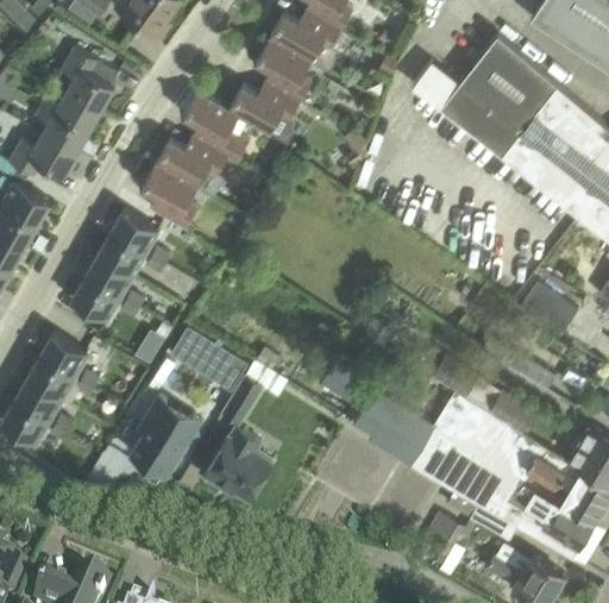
[(0,0),(0,12),(23,37),(36,25),(11,0),(0,0)]
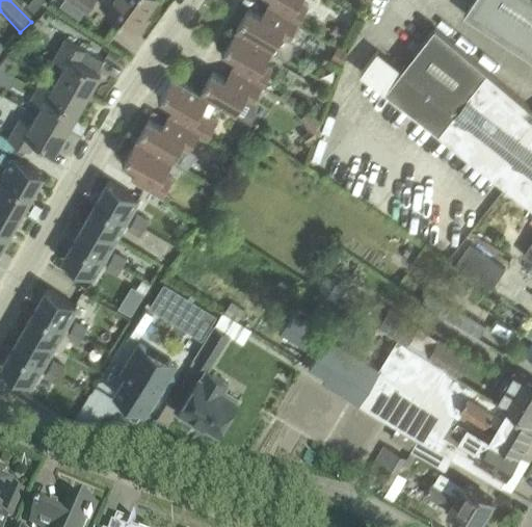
[(85,15),(96,0),(64,0),(59,7),(79,21),(84,14),(85,15)]
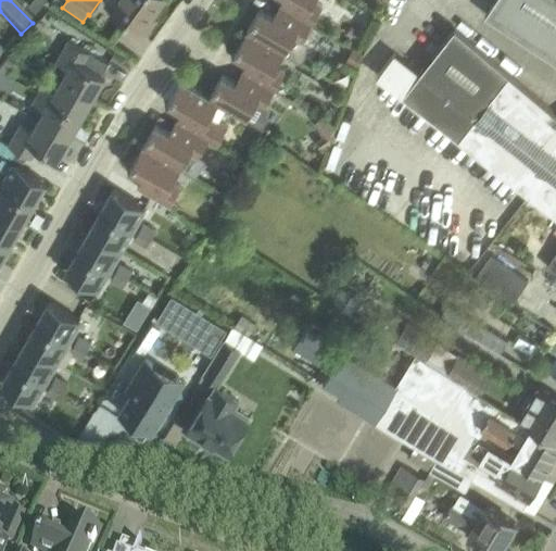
[(140,35),(163,2),(159,0),(121,0),(118,3),(114,0),(113,0),(105,10),(140,35)]
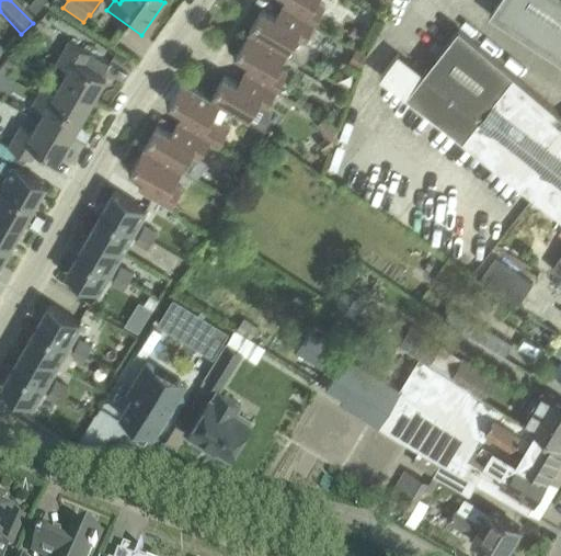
[(286,0),(293,3),(286,14),(315,30),(325,11),(317,7),(320,0),(286,0)]
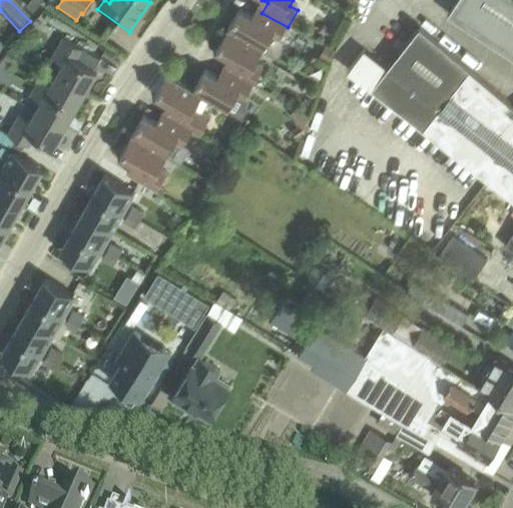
[(512,0),(457,0),(447,17),(512,61),(512,0)]
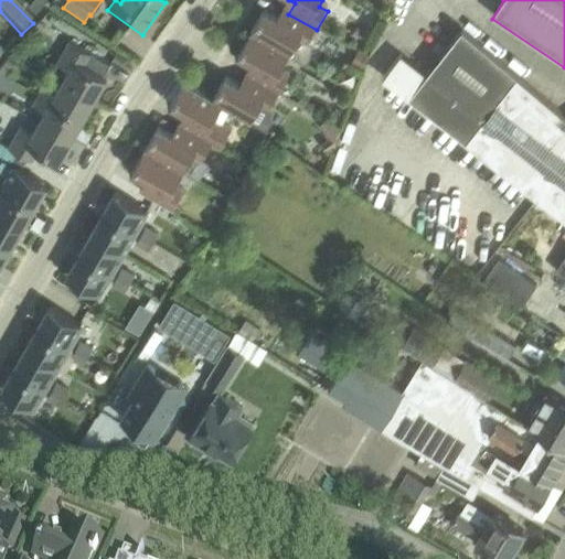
[(317,30),(288,14),(283,25),(264,14),(251,36),(288,58),(307,70),(308,67),(309,65),(310,63),(311,61),(312,55),(312,51),(308,51),(306,50),(317,30)]
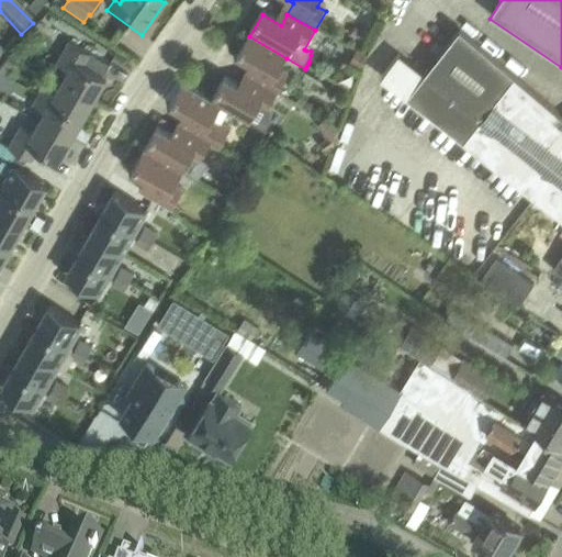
[(377,78),(561,222),(561,122),(453,32),(422,73),(396,53),(377,78)]
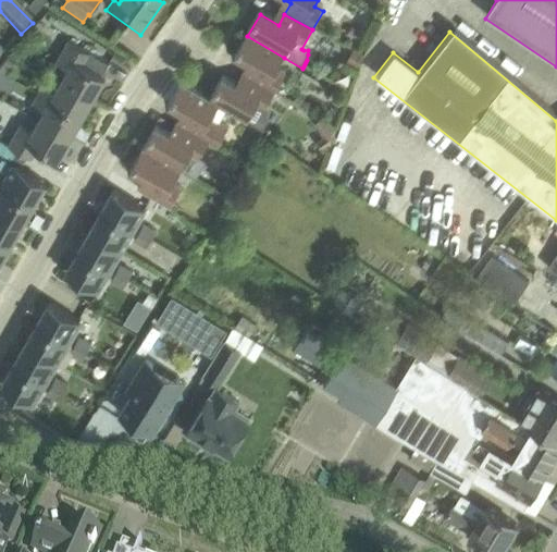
[(252,69),(246,80),(274,96),(285,77),(276,72),(284,58),(247,36),(234,59),(252,69)]
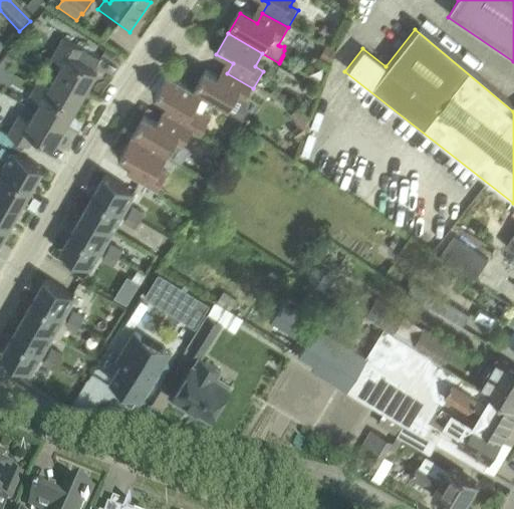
[(62,67),(56,77),(85,94),(96,75),(93,73),(99,62),(63,41),(51,61),(62,67)]
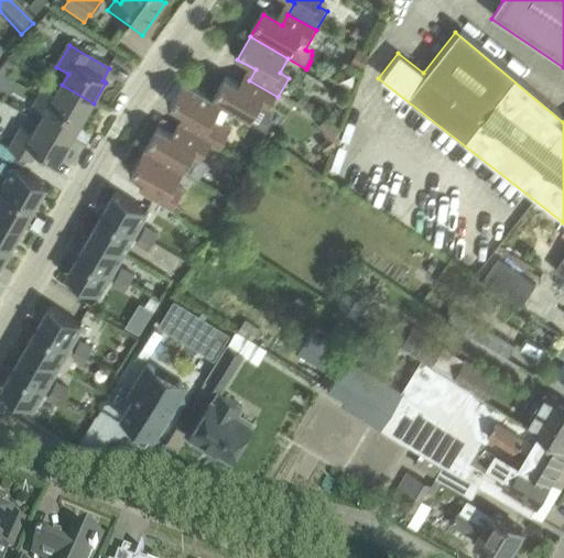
[(356,59),(351,67),(361,73),(366,65),(356,59)]
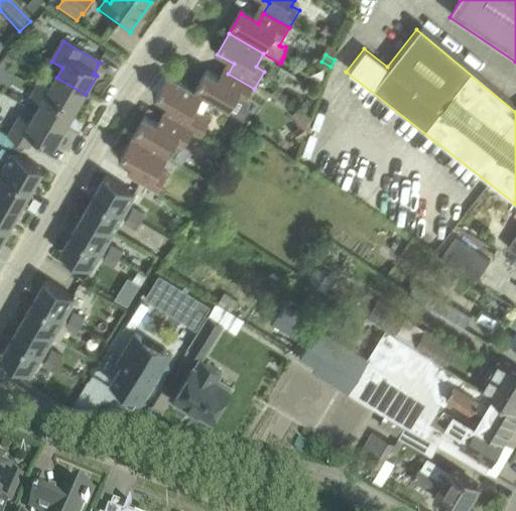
[(7,57),(0,66),(0,69),(5,74),(13,64),(7,57)]
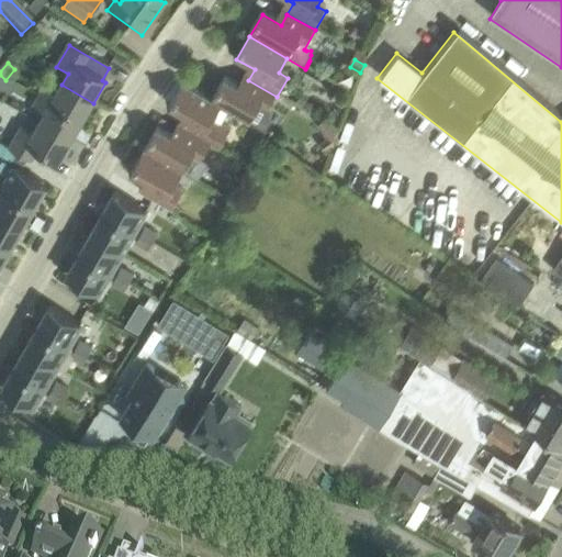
[(277,97),(248,80),(243,91),(224,81),(211,102),(211,103),(220,108),(218,109),(247,125),(257,110),(266,115),(277,97)]
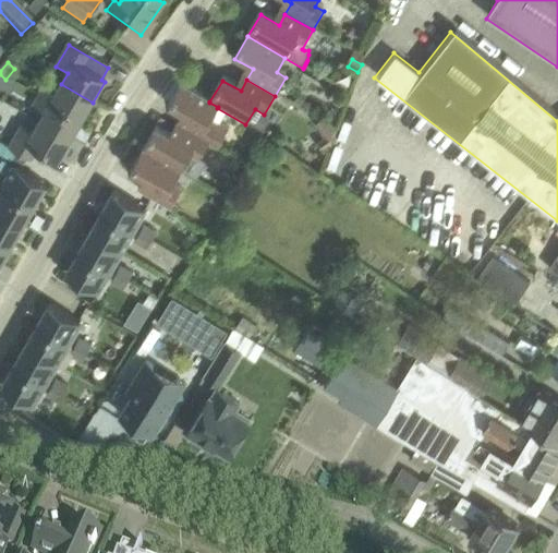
[(44,88),(38,98),(82,123),(93,103),(61,84),(56,95),(44,88)]
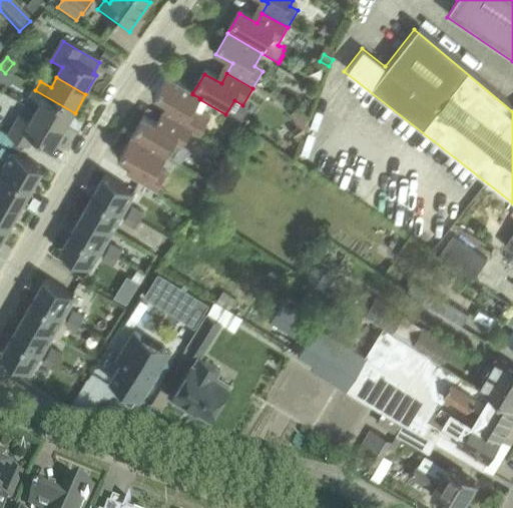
[(192,111),(199,99),(200,98),(192,94),(192,93),(166,78),(154,99),(171,109),(166,119),(190,133),(200,139),(210,122),(192,111)]
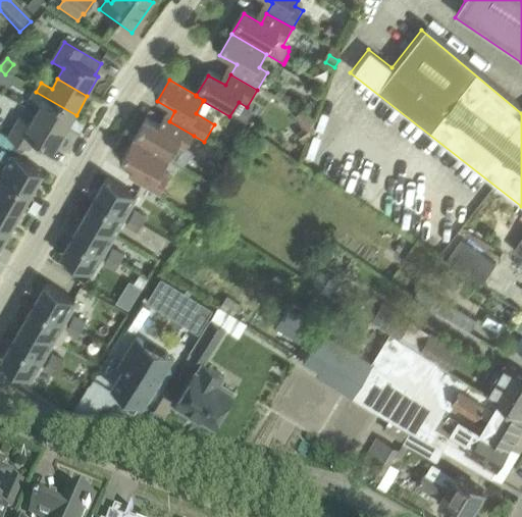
[(42,107),(36,117),(65,134),(76,115),(36,92),(31,101),(42,107)]
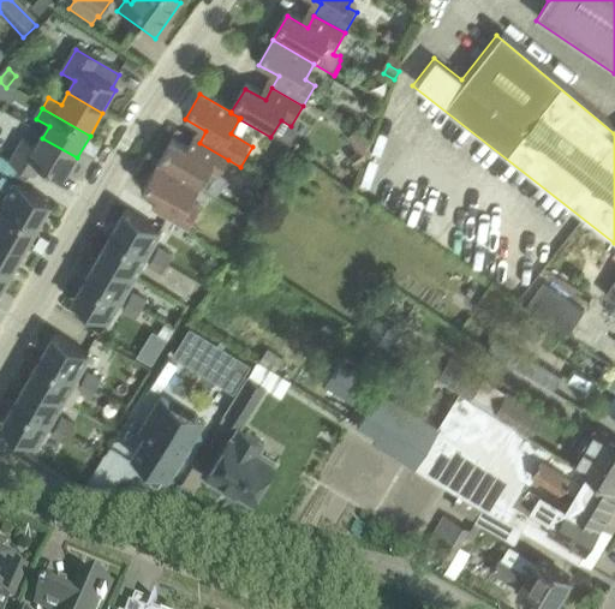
[(64,181),(77,157),(42,138),(35,150),(23,143),(9,166),(34,180),(41,168),(64,181)]
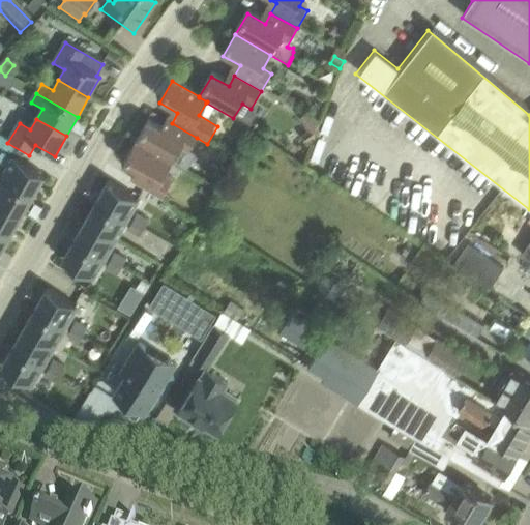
[(197,138),(172,123),(166,134),(148,123),(136,144),(171,165),(178,151),(186,155),(197,138)]
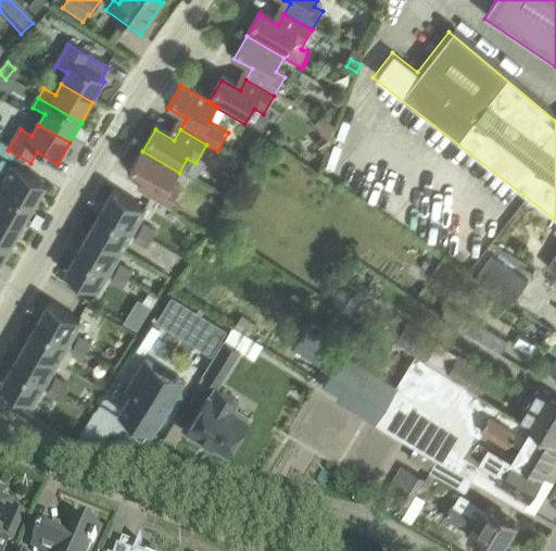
[(143,182),(137,192),(168,211),(179,191),(171,187),(179,173),(142,151),(129,174),(143,182)]
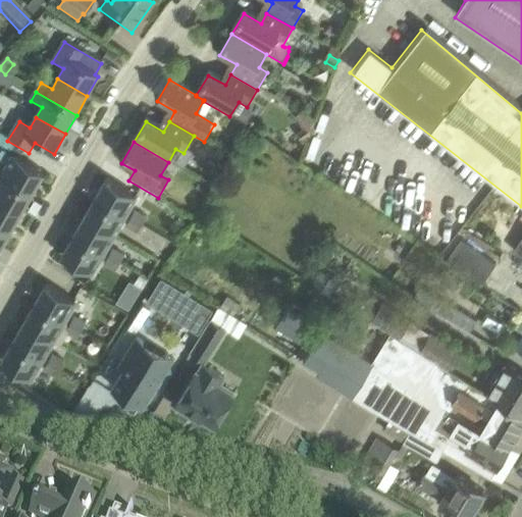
[(1,177),(31,194),(42,174),(12,158),(1,177)]
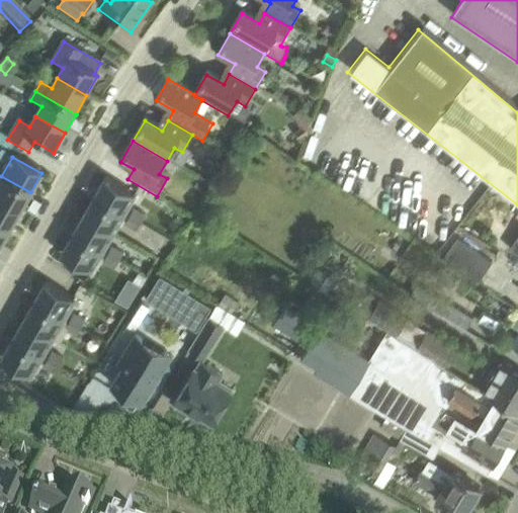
[(0,200),(19,211),(30,192),(1,176),(0,178),(0,200)]
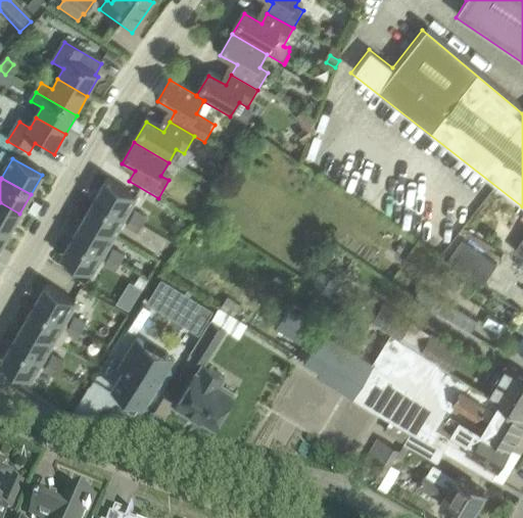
[(106,182),(95,201),(125,219),(136,199),(106,182)]
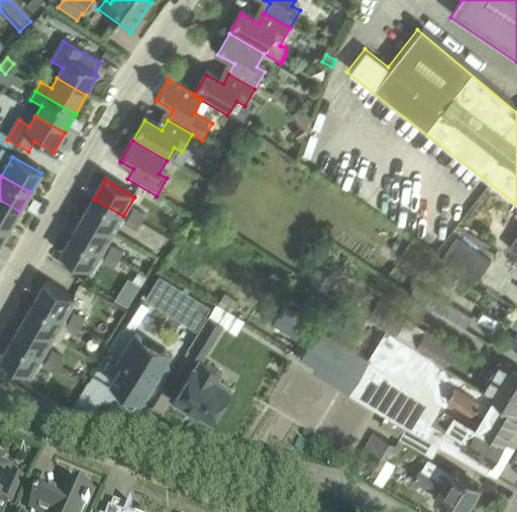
[(94,199),(83,218),(112,235),(123,216),(94,199)]
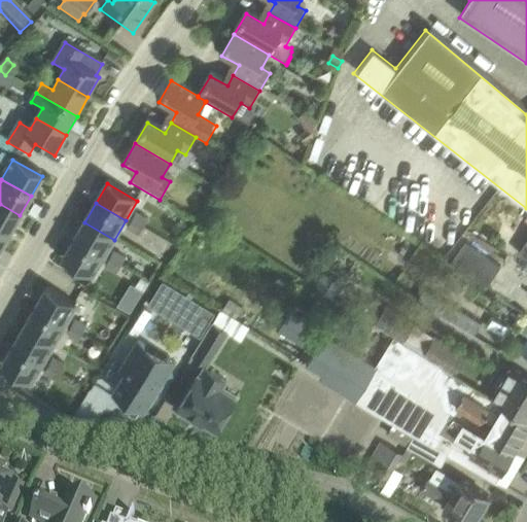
[(0,230),(8,235),(20,215),(0,204),(0,230)]
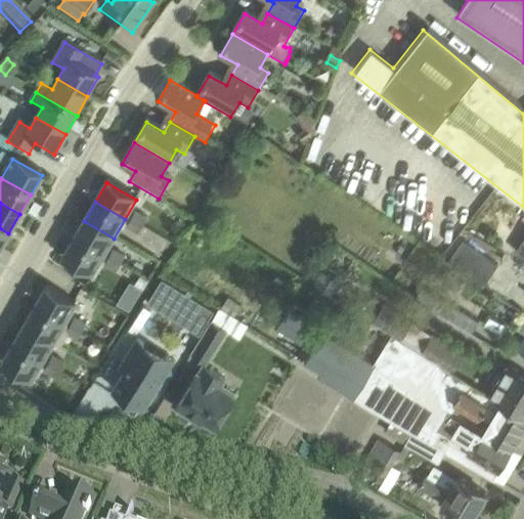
[(133,214),(129,222),(141,228),(145,221),(133,214)]
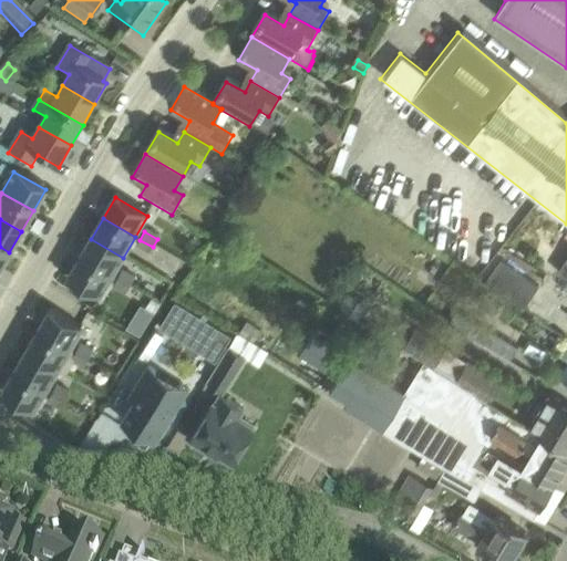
[(91,239),(79,260),(111,279),(123,258),(91,239)]
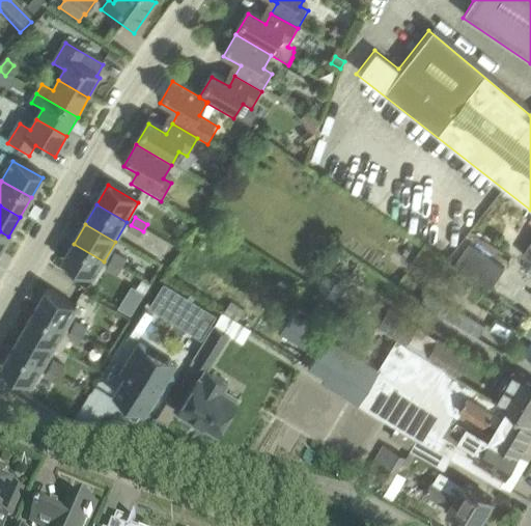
[(143,231),(131,225),(127,232),(138,240),(143,231)]
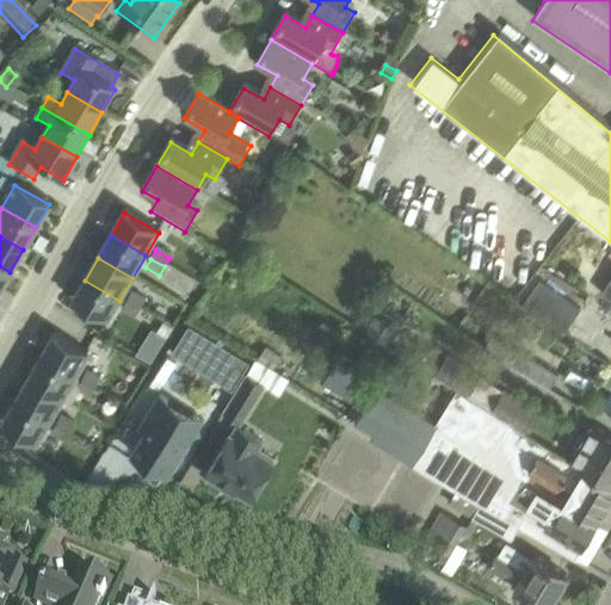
[(0,290),(10,272),(0,266),(0,290)]
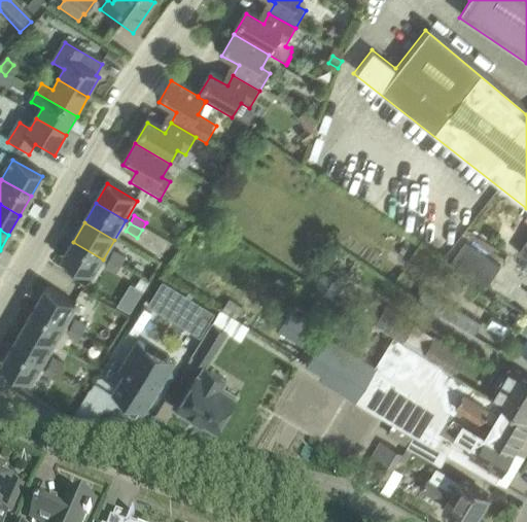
[(92,279),(103,259),(73,242),(62,262),(92,279)]
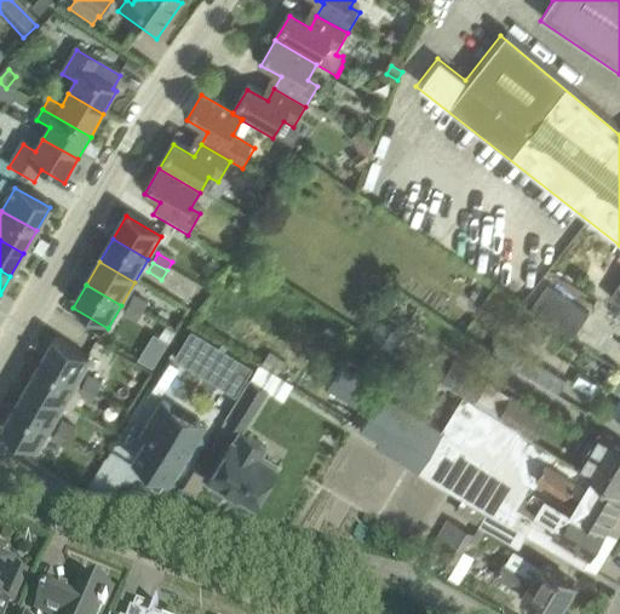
[(619,286),(609,303),(619,309),(619,286)]
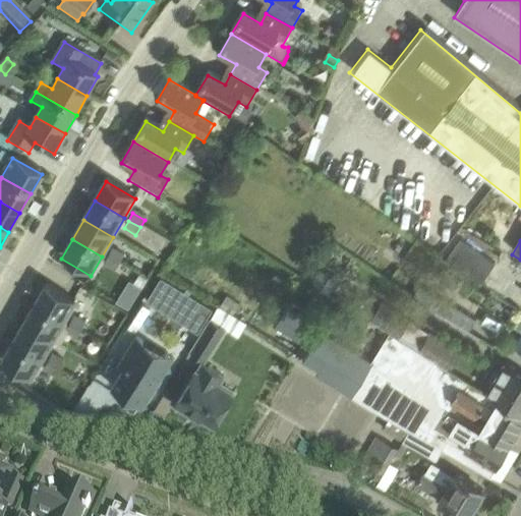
[(459,242),(444,265),(479,289),(495,267),(459,242)]
